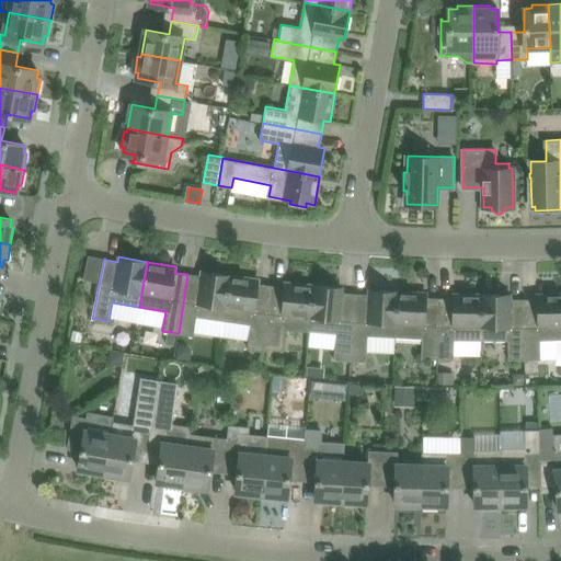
[(224,320),(230,275),(202,271),(201,276),(187,274),(179,333),(194,336),(197,317),(224,320)]
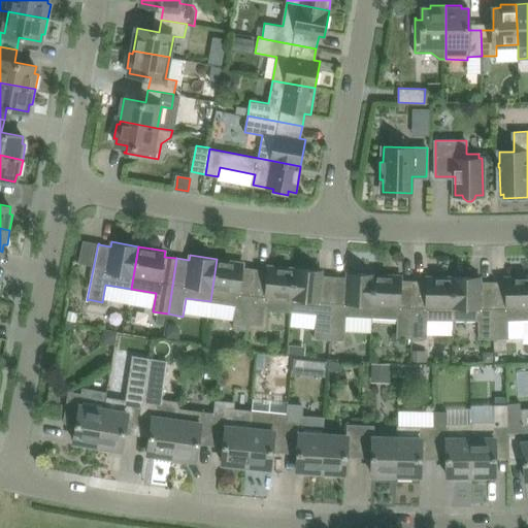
[(249,325),(256,269),(242,268),(243,262),(217,259),(210,301),(236,305),(233,329),(249,331),(249,325)]
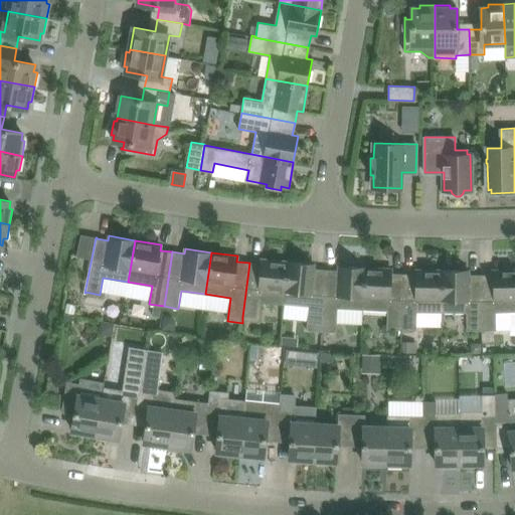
[(284,304),(289,262),(262,259),(262,265),(249,263),(242,317),(258,319),(260,301),(284,304)]
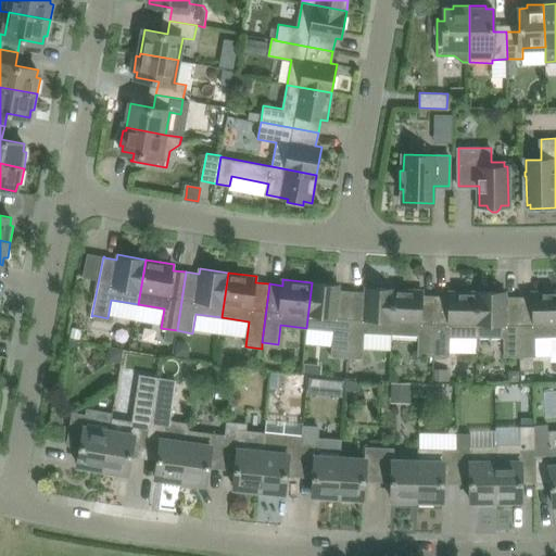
[(348,357),(352,292),(339,291),(339,285),(312,282),(306,328),(333,330),(331,356),(348,357)]
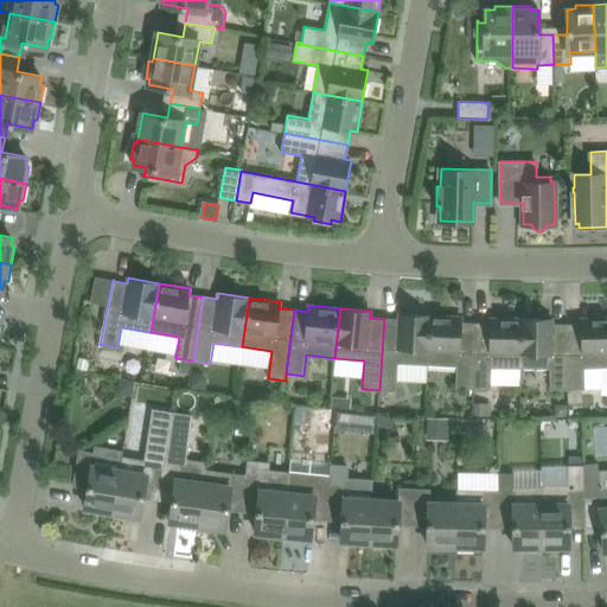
[(428,365),(430,315),(400,313),(398,319),(384,319),(379,390),(397,391),(398,363),(428,365)]
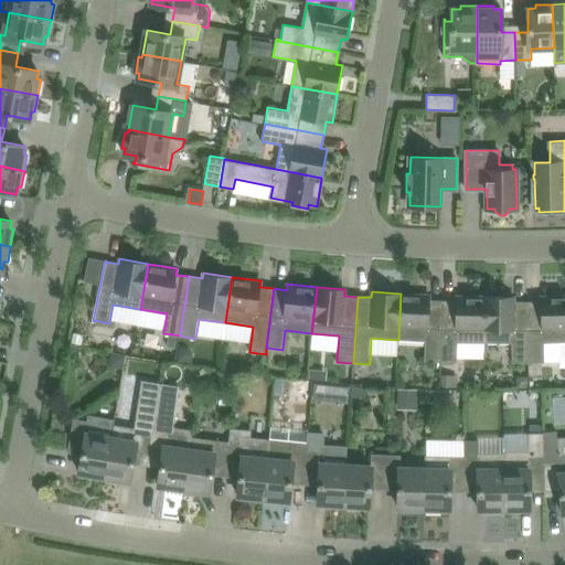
[(440,361),(443,301),(429,300),(429,295),(401,294),(398,340),(426,341),(425,361),(440,361)]
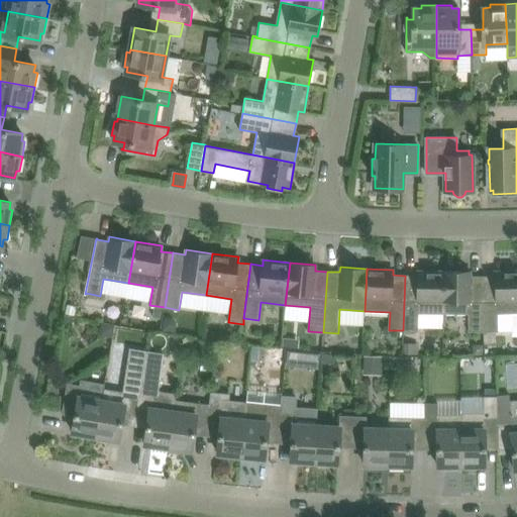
[(513,330),(513,313),(516,312),(516,270),(496,271),(496,277),(493,277),(483,277),(484,331),(485,331),(498,331),(513,330)]
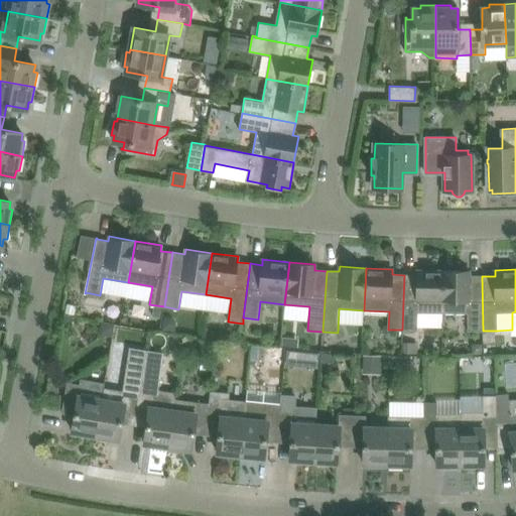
[(442,312),(443,270),(417,270),(417,275),(404,275),(402,330),(417,331),(417,312),(442,312)]
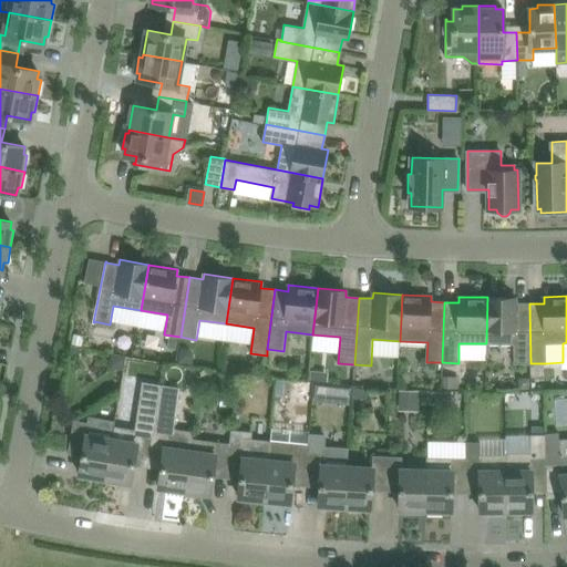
[(531,363),(529,303),(516,303),(516,298),(487,297),(486,343),(514,343),(514,363),(531,363)]
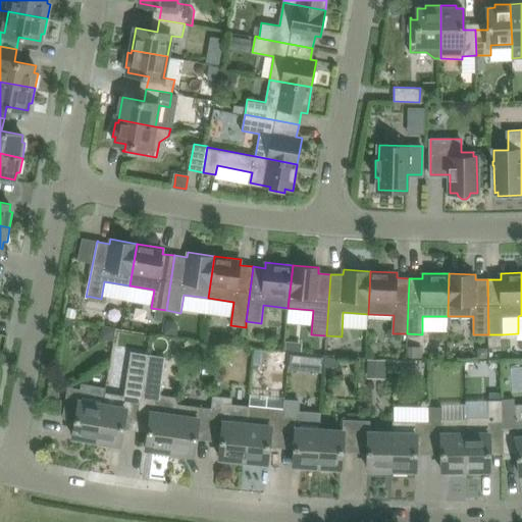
[(146,366),(148,354),(132,351),(124,396),(116,395),(105,393),(103,405),(103,404),(97,444),(112,446),(113,442),(120,444),(123,423),(137,425),(141,399),(146,366)]
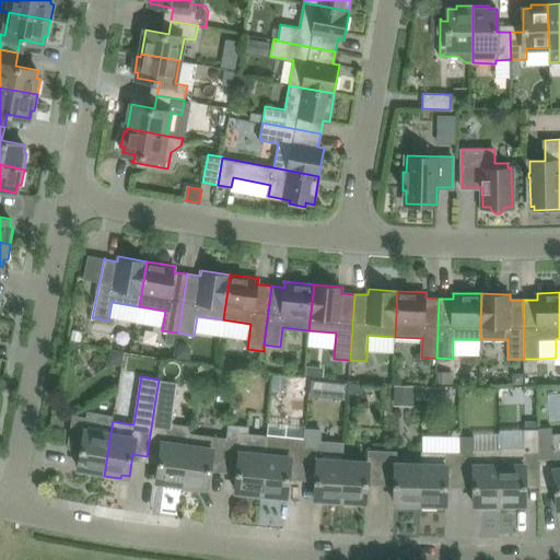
[(168,394),(171,381),(159,380),(156,393),(168,394)]
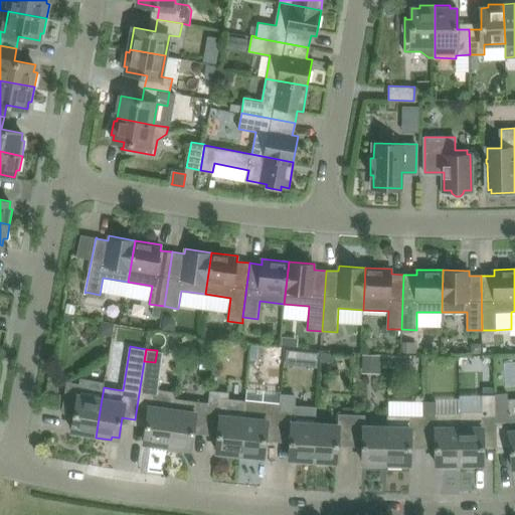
[(287,349),(286,364),(302,366),(303,350),(287,349)]
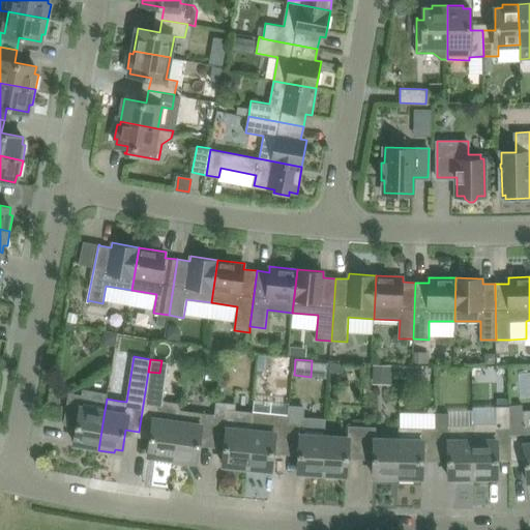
[(374,364),(374,384),(391,384),(392,365),(374,364)]
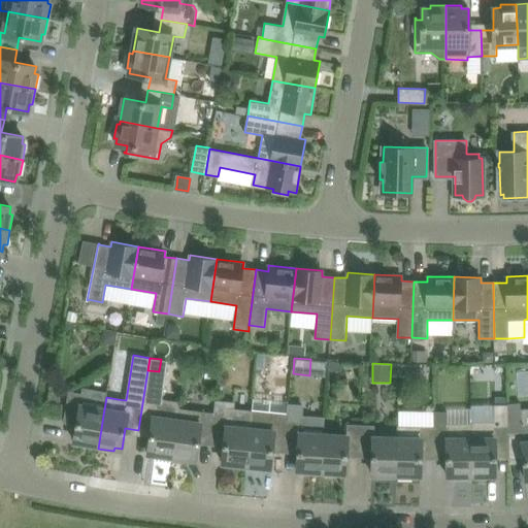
[(177,420),(178,409),(180,409),(182,402),(162,399),(164,386),(145,384),(142,403),(138,430),(151,432),(147,453),(155,454),(155,457),(171,460),(177,420)]
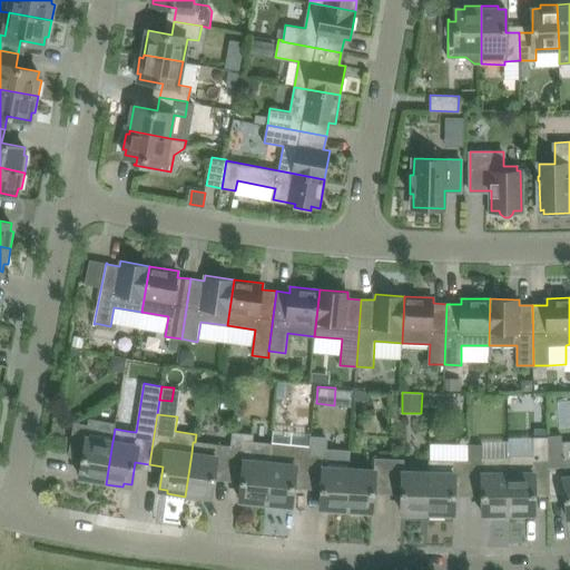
[(112,441),(112,442),(115,429),(116,423),(90,419),(89,425),(75,423),(70,451),(84,453),(80,475),(88,478),(87,481),(106,484),(112,441)]
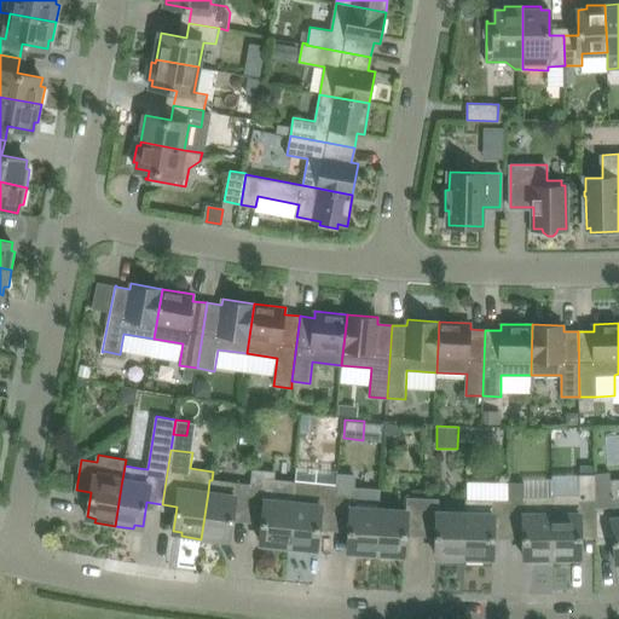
[(289,549),(296,481),(275,479),(276,470),(254,468),(252,485),(248,516),(264,518),(261,543),(270,543),(268,548),(289,549)]
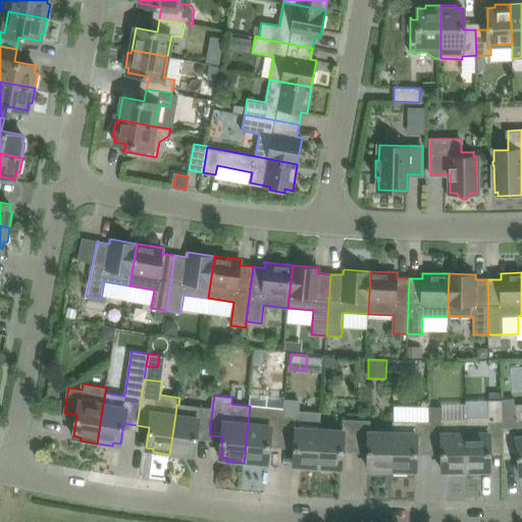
[(285,409),(282,442),(295,444),(294,464),(301,464),(301,468),(317,469),(320,429),(321,412),(299,410),(300,400),(286,399),(285,409)]
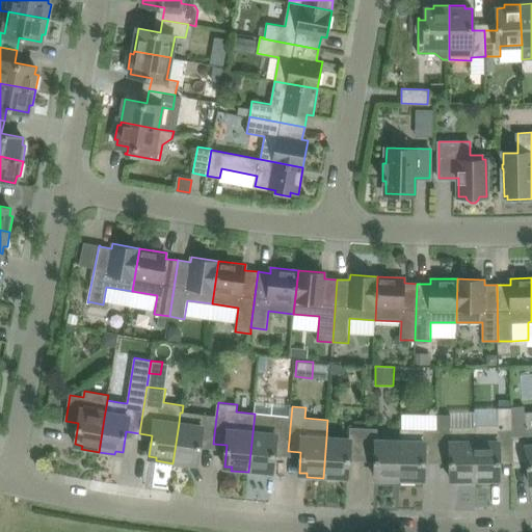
[(531,428),(526,429),(525,406),(512,407),(512,457),(512,462),(528,460),(529,483),(531,482),(531,428)]
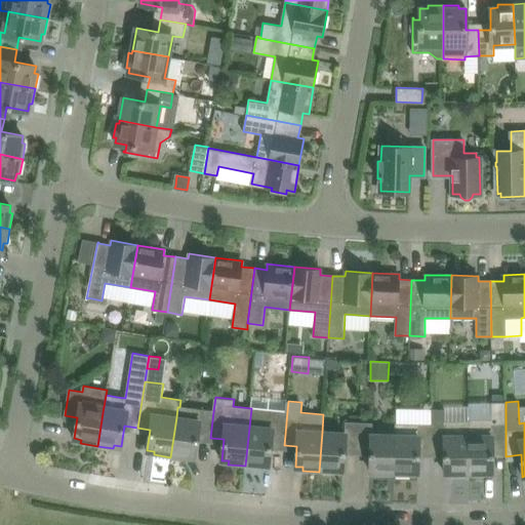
[(492,420),(469,420),(469,476),(485,476),(485,472),(492,472),(492,451),(506,451),(506,402),(492,402),(492,420)]
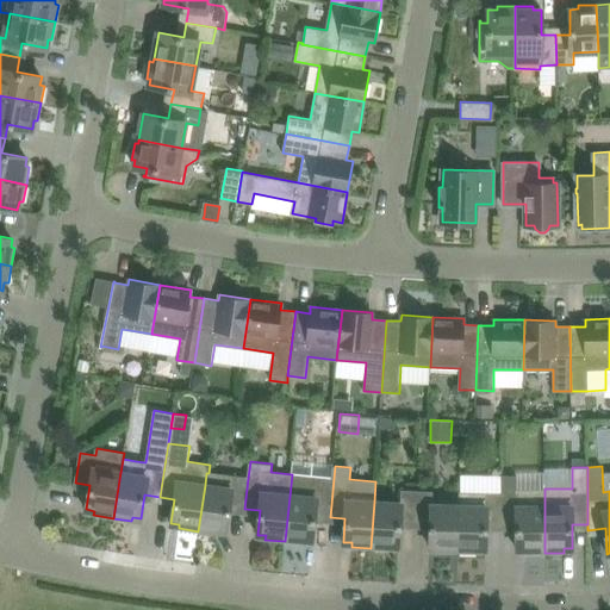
[(230,506),(244,509),(248,478),(209,473),(206,473),(198,531),(217,534),(218,529),(226,530),(230,506)]
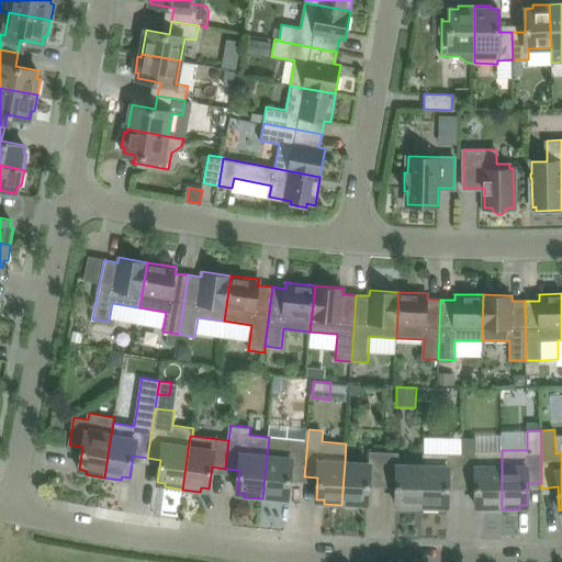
[(290,475),(304,476),(307,440),(269,437),(262,498),(280,501),(280,496),(288,497),(290,475)]
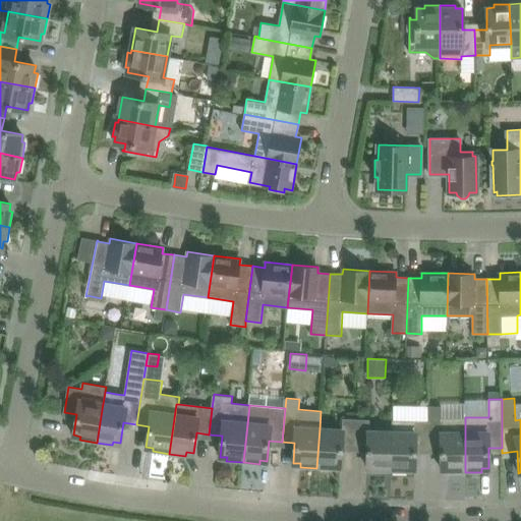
[(449,472),(465,472),(464,417),(442,418),(442,406),(442,405),(431,406),(428,406),(428,421),(428,448),(441,448),(441,469),(449,468),(449,472)]
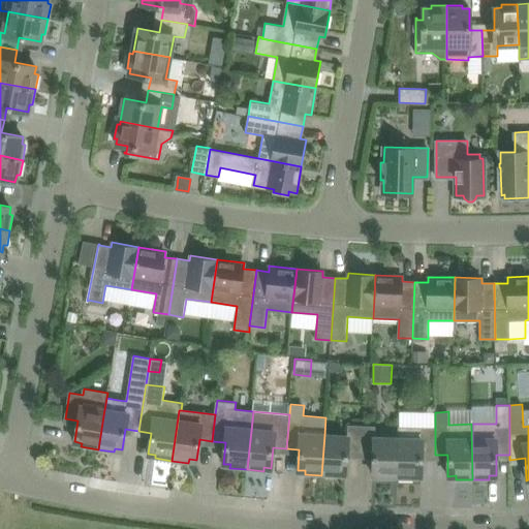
[(347,453),(361,453),(362,426),(349,426),(348,437),(324,435),(321,475),(338,476),(339,472),(346,473),(347,453)]
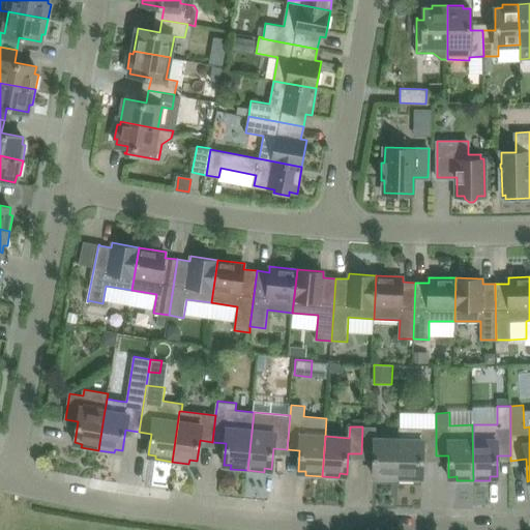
[(398,479),(399,439),(375,439),(376,428),(362,427),(361,453),(374,454),(374,475),(381,475),(381,479),(398,479)]
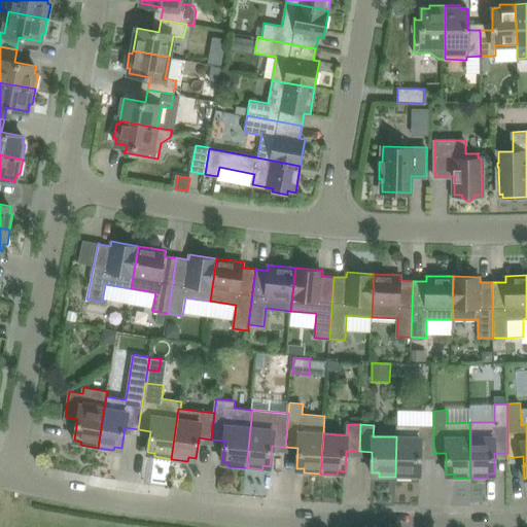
[(420,453),(433,453),(433,426),(397,426),(396,436),(395,477),(412,478),(412,473),(420,473),(420,453)]
